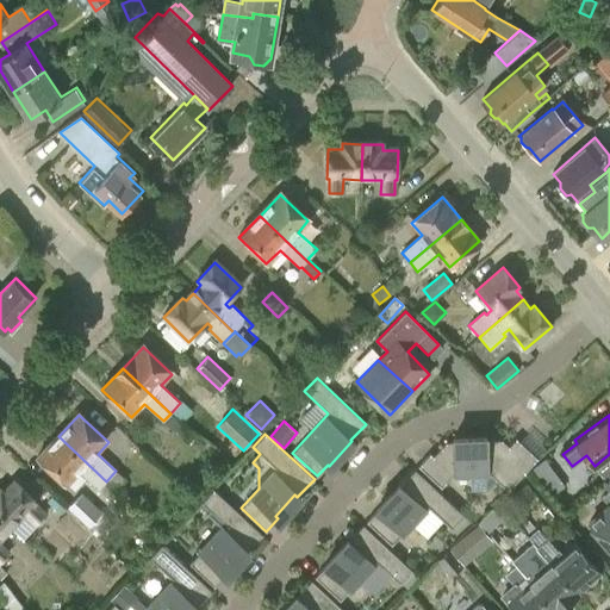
[(98,490),(106,481),(58,436),(37,458),(67,486),(80,472),(98,490)]
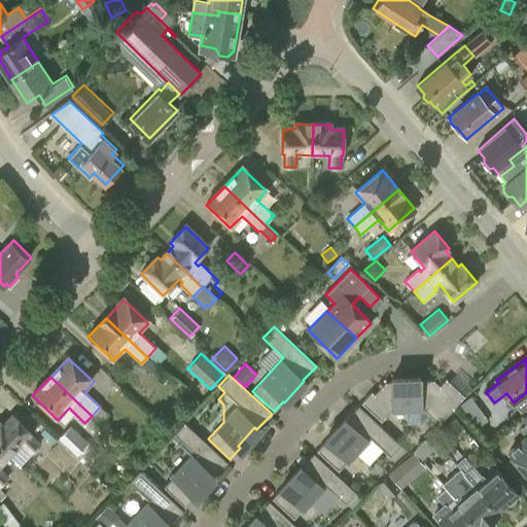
[(374,393),(372,391),(360,402),(381,421),(392,409),(405,409),(405,425),(420,424),(428,416),(437,424),(464,396),(446,379),(440,385),(433,380),(420,381),(420,377),(391,378),(391,382),(385,382),(374,393)]
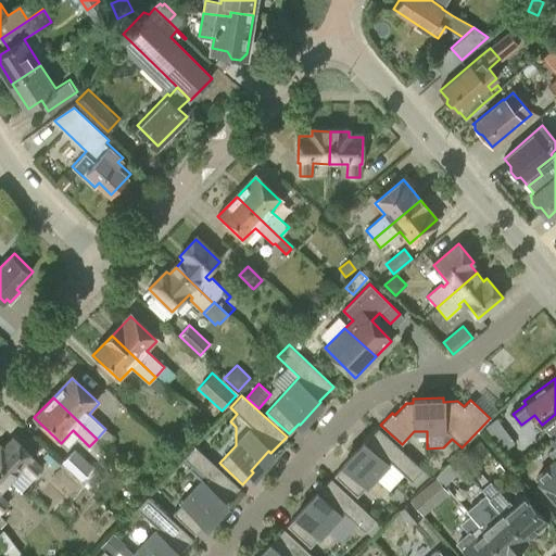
[(505,428),(496,417),(485,426),(493,436),(505,428)]
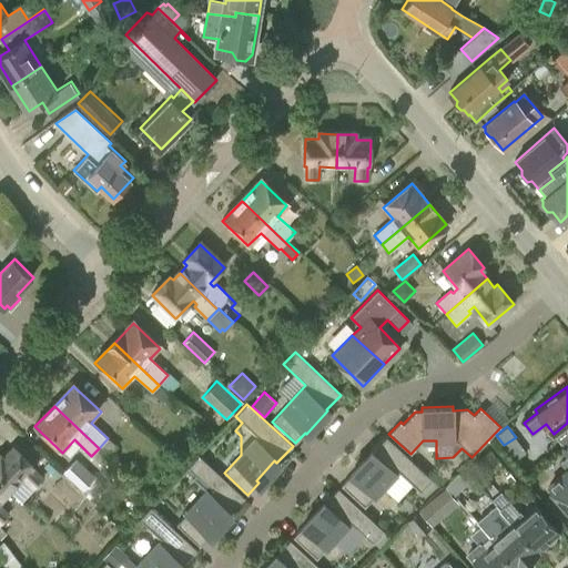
[(341,485),(364,507),(398,470),(421,492),(432,479),(386,437),(371,454),(373,456),(355,475),(352,473),(341,485)]
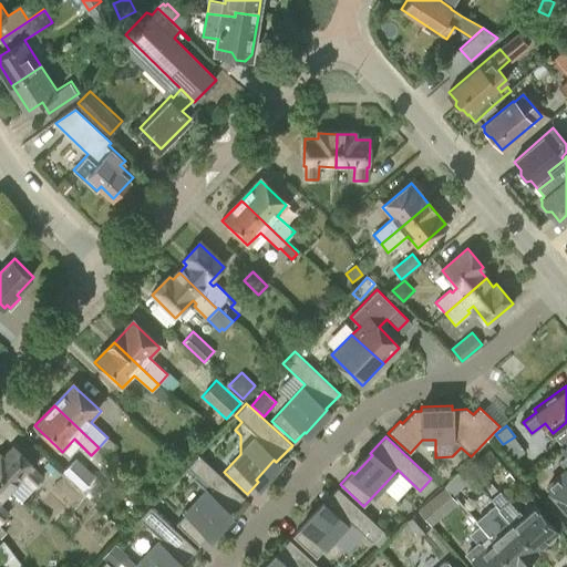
[(0,456),(0,482),(10,492),(21,480),(35,493),(44,484),(31,471),(33,468),(12,449),(2,459),(0,456)]
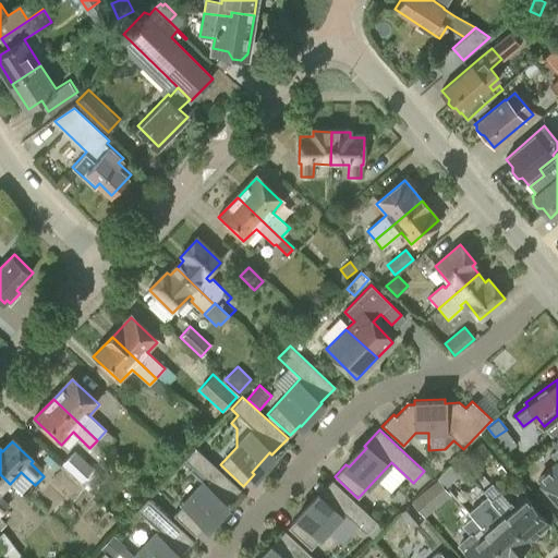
[(222,504),(225,506),(240,489),(195,447),(184,459),(206,480),(172,516),(195,536),(207,524),(205,522),(222,504)]
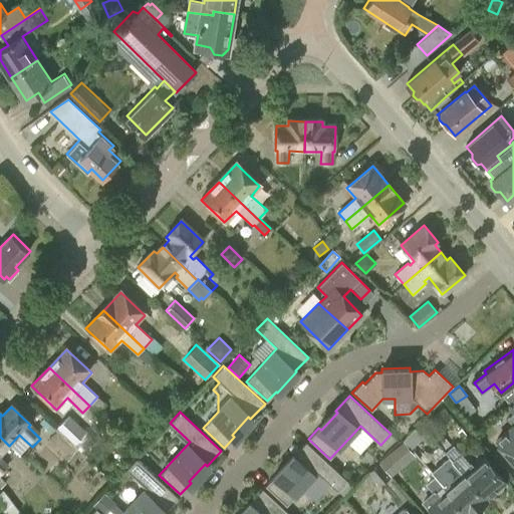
[(86,433),(68,416),(55,430),(60,434),(73,447),(86,433)]
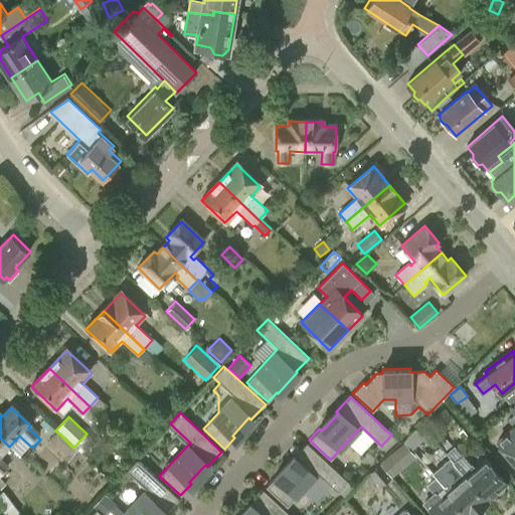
[(514,428),(514,426),(497,442),(514,462),(514,428)]
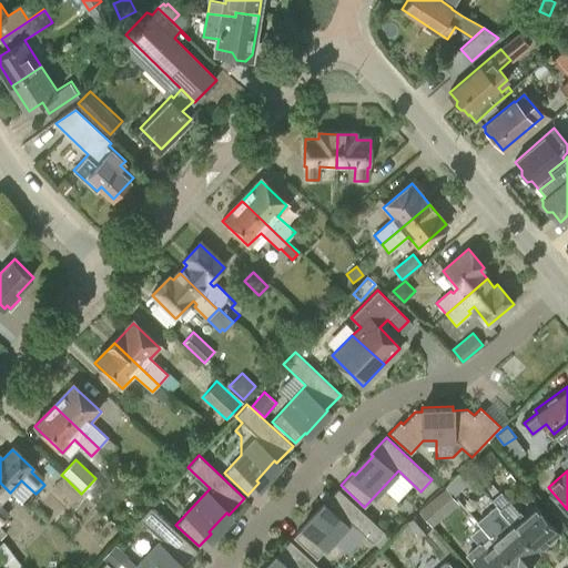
[(454,496),(467,484),(457,473),(444,487),(454,496)]
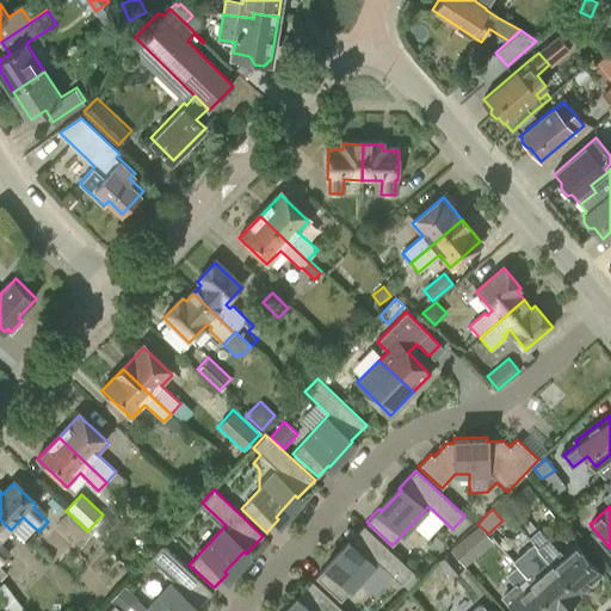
[(0,547),(0,541),(11,530),(0,519),(0,563),(4,567),(12,559),(0,547)]
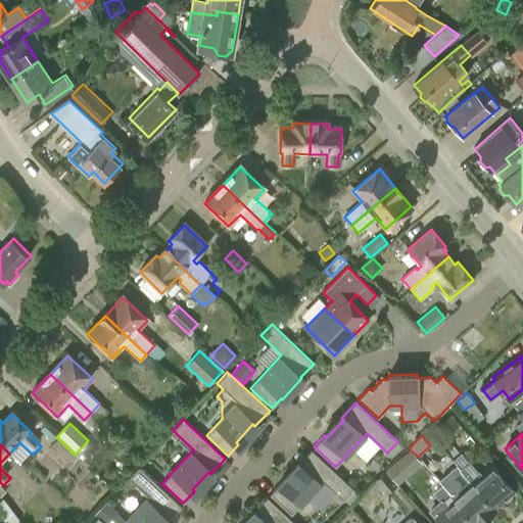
[(297,463),(278,483),(279,484),(270,494),(291,515),(322,481),(342,501),(353,489),(311,449),(298,464),(297,463)]
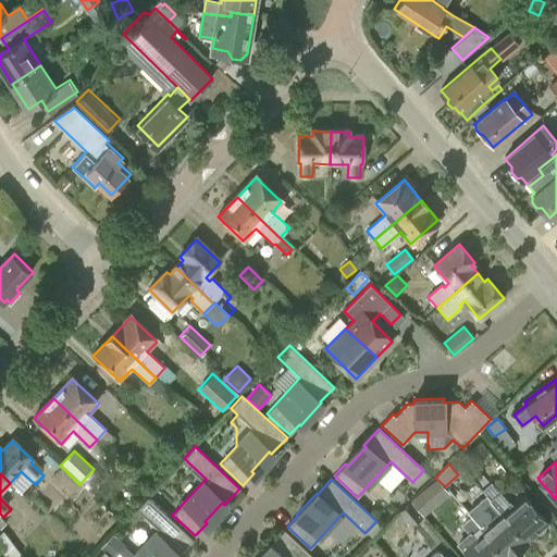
[(482,490),(486,494),(527,542),(548,524),(523,495),(512,504),(500,490),(498,492),(491,482),(482,490)]
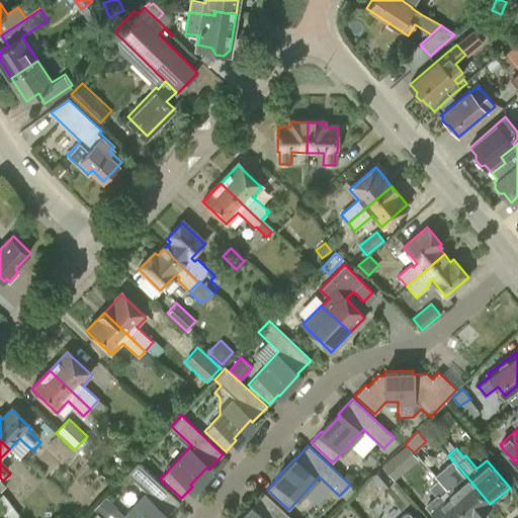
[(437,480),(469,517),(473,517),(490,504),(452,459),(447,463),(450,467),(437,480)]
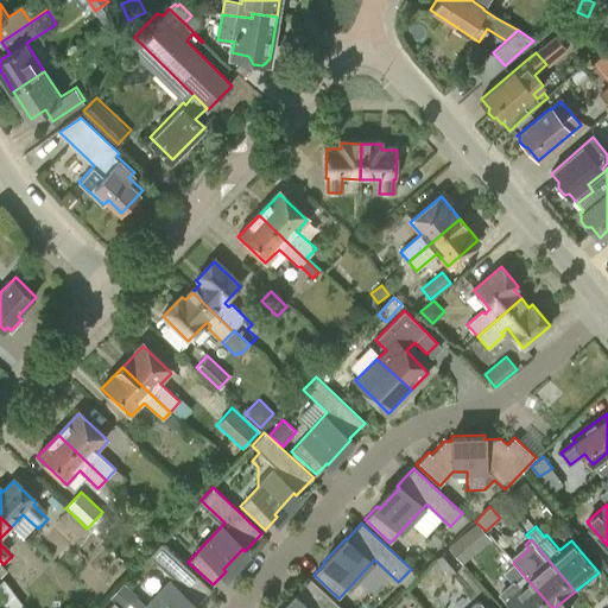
[(185,607),(191,603),(194,606),(210,588),(162,543),(149,556),(172,577),(144,607),(185,607)]
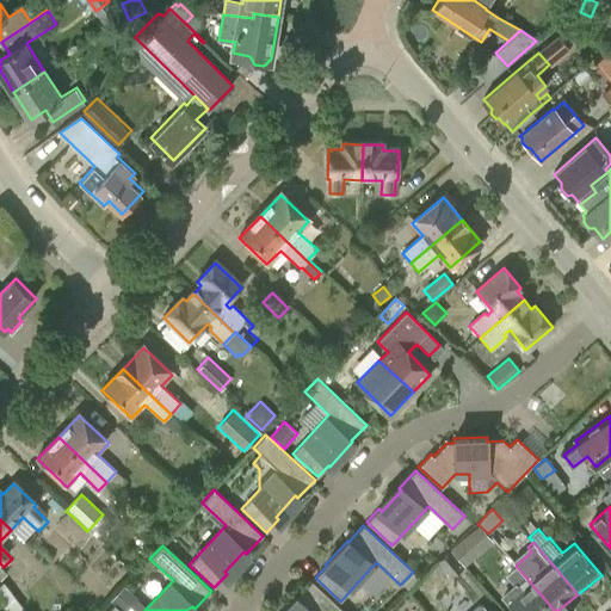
[(463,567),(463,565),(451,551),(450,550),(437,562),(450,578),(463,567)]
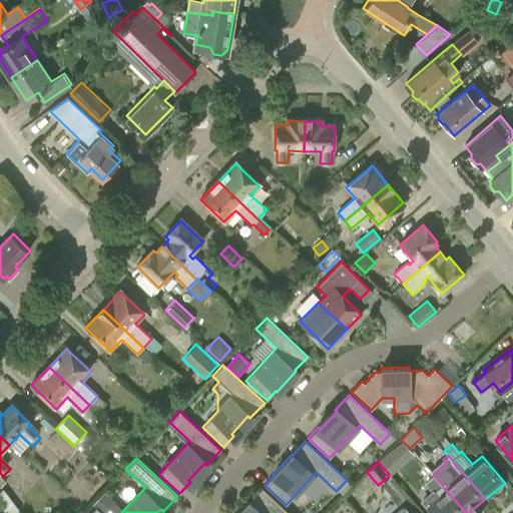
[(465,512),(433,475),(425,466),(416,474),(435,496),(426,505),(433,512),(465,512)]
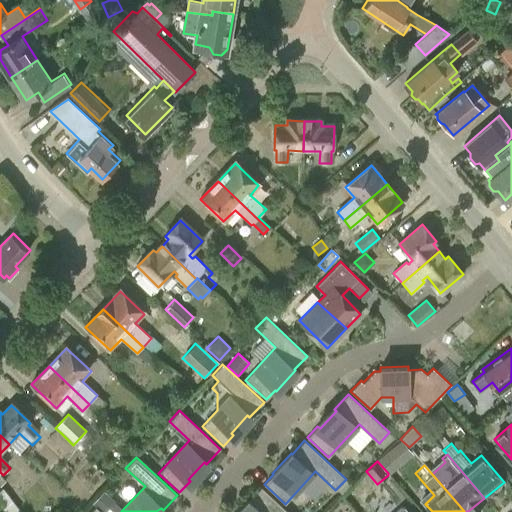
[(247,499),(235,511),(288,511),(261,487),(248,500),(247,499)]
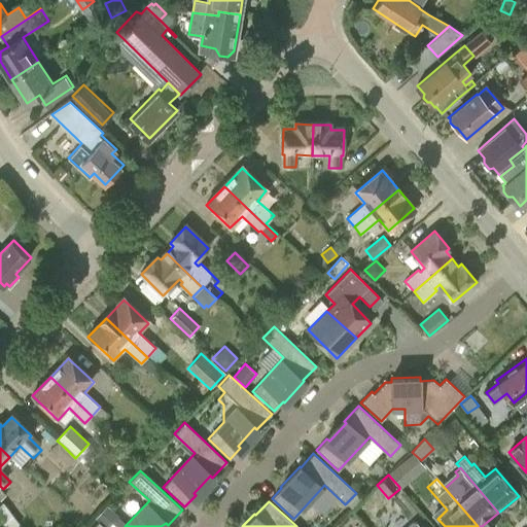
[(124,526),(126,525),(106,506),(96,518),(105,526),(124,526)]
